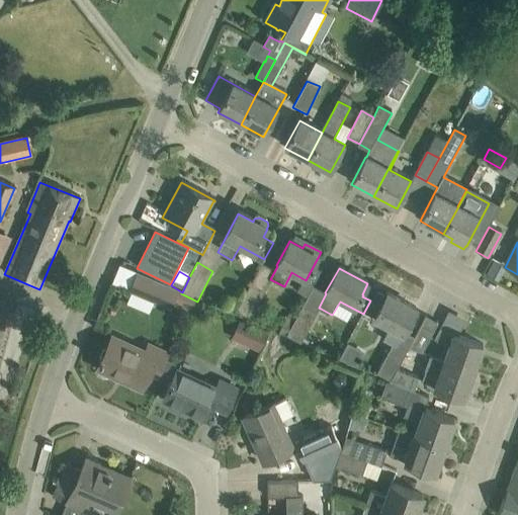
[(171,289),(154,282),(136,275),(128,291),(157,304),(172,310),(174,305),(191,312),(195,301),(171,289)]
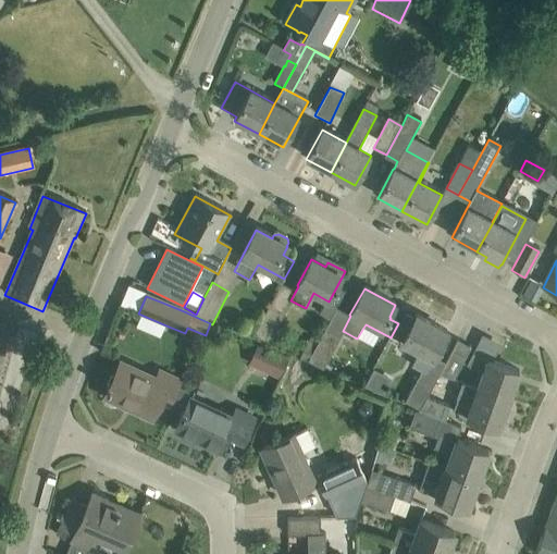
[(270,308),(260,324),(254,337),(268,346),(285,316),(270,308)]
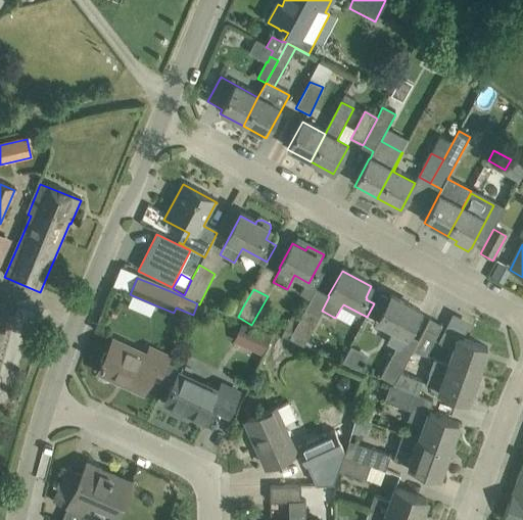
[(374,303),(367,317),(394,332),(387,345),(398,351),(420,313),(391,297),(384,310),(374,303)]
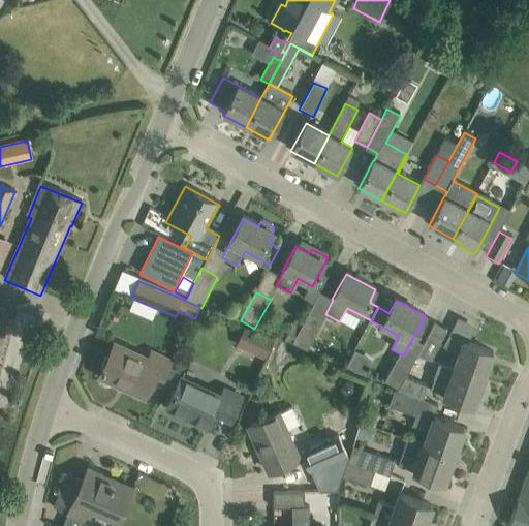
[(247,308),(238,303),(230,315),(241,320),(247,308)]
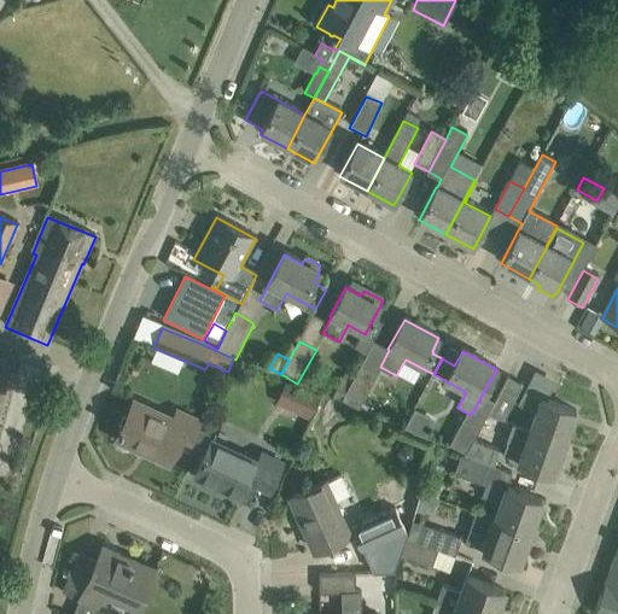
[(0,410),(13,364),(0,360),(0,410)]
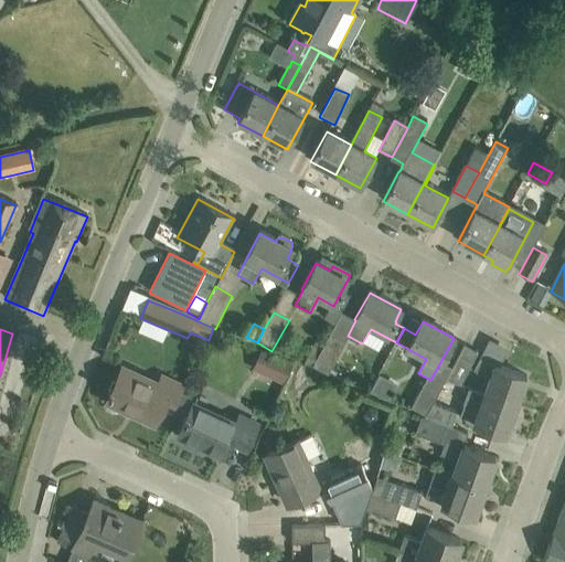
[(329,336),(323,347),(321,351),(313,367),(312,368),(329,375),(345,345),(329,336)]
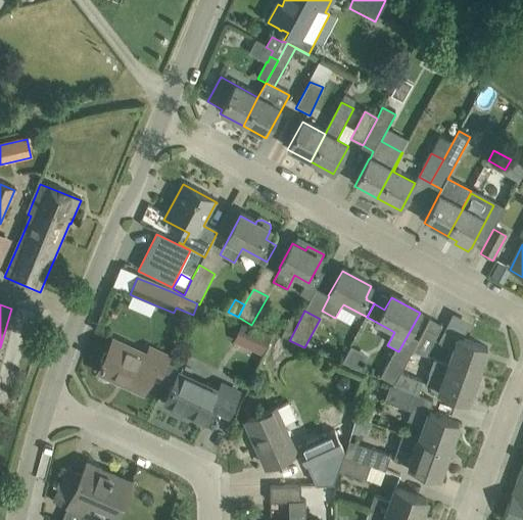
[(324,312),(322,315),(331,321),(333,317),(324,312)]
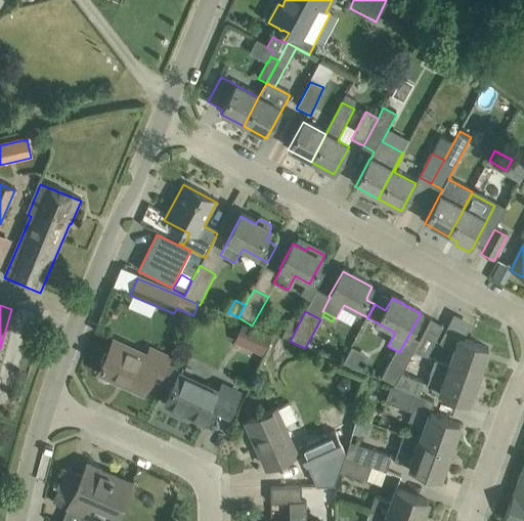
[(431,321),(419,342),(412,353),(413,354),(427,358),(443,328),(431,321)]
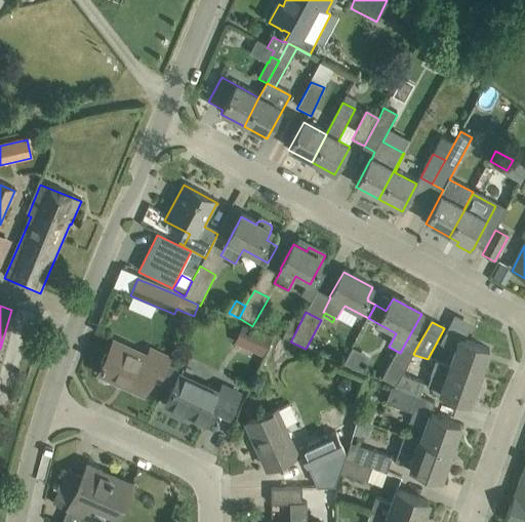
[(291,340),(298,326),(290,323),(283,337),(291,340)]
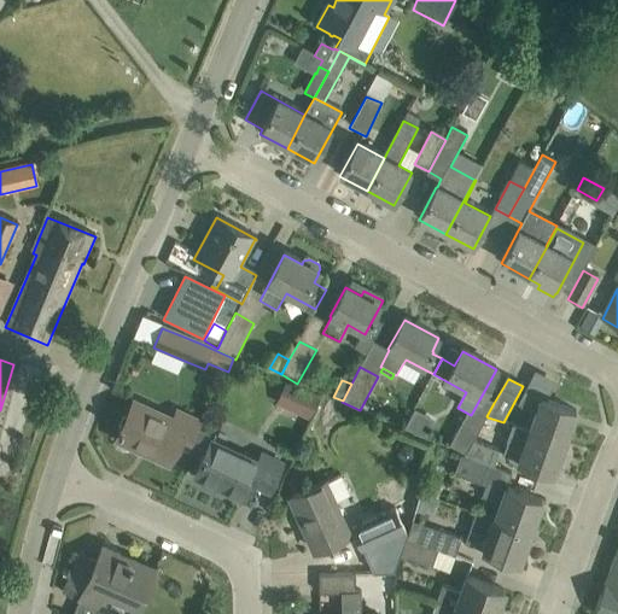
[(287,382),(275,405),(310,420),(320,396),(287,382)]
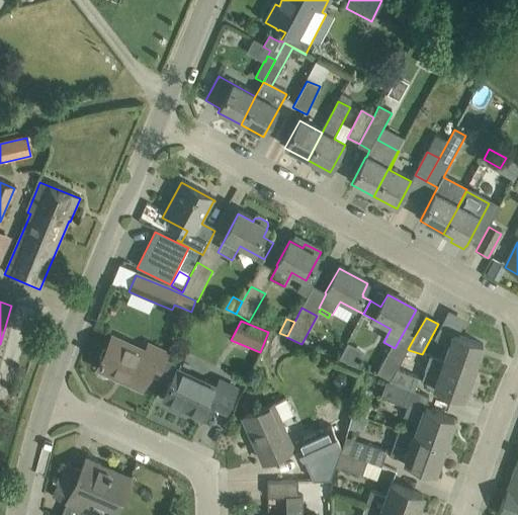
[(449,349),(443,362),(472,373),(483,346),(453,336),(440,329),(434,340),(449,349)]
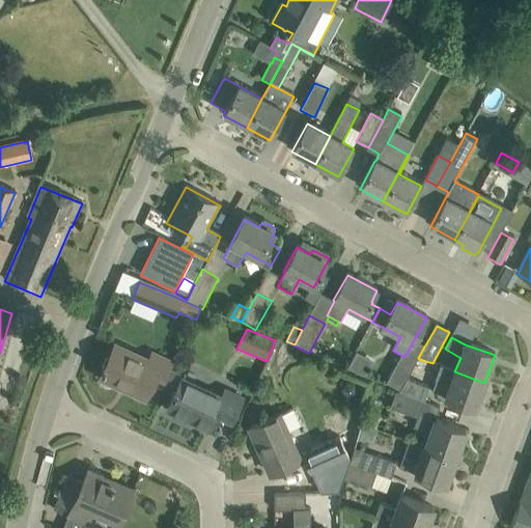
[(147,361),(117,346),(115,345),(105,369),(104,368),(102,373),(103,373),(100,380),(120,389),(121,385),(145,396),(143,399),(145,400),(152,385),(161,389),(173,363),(151,353),(147,361)]
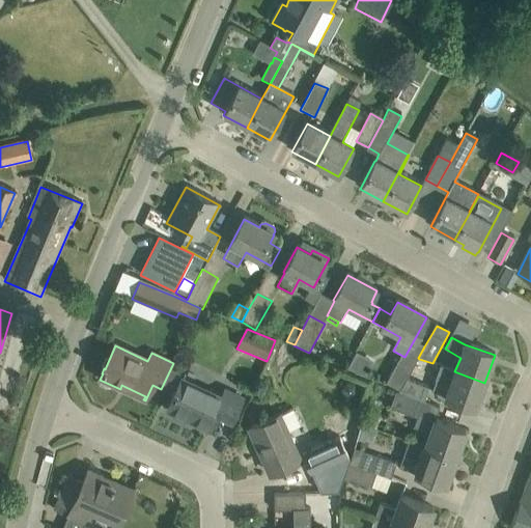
[(366,378),(373,364),(355,355),(346,369),(366,378)]
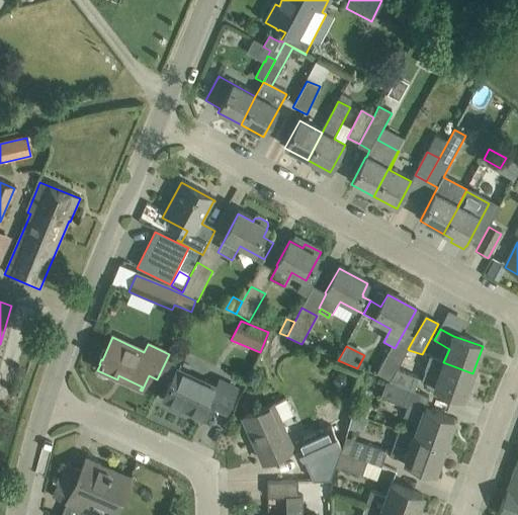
[(396,371),(402,360),(387,353),(376,374),(391,381),(396,371)]
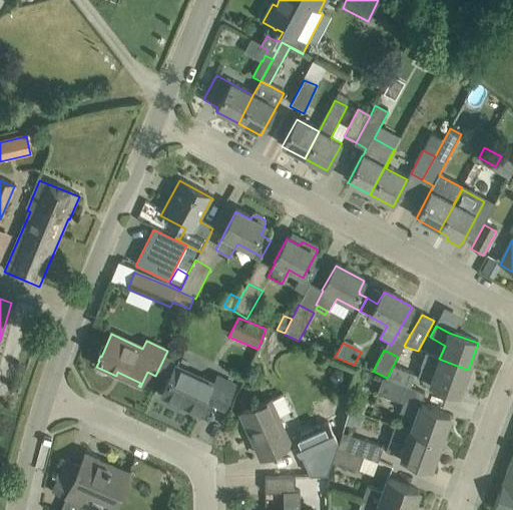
[(468,370),(439,359),(435,372),(422,367),(416,380),(459,396),(468,370)]
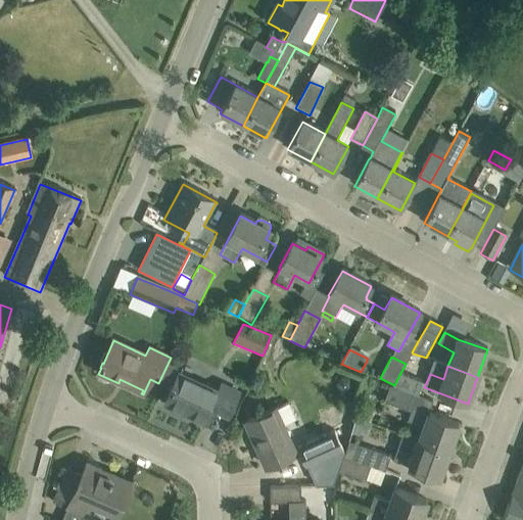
[(177,374),(172,385),(169,390),(172,391),(164,405),(205,424),(212,410),(228,417),(238,394),(222,386),(219,393),(177,374)]
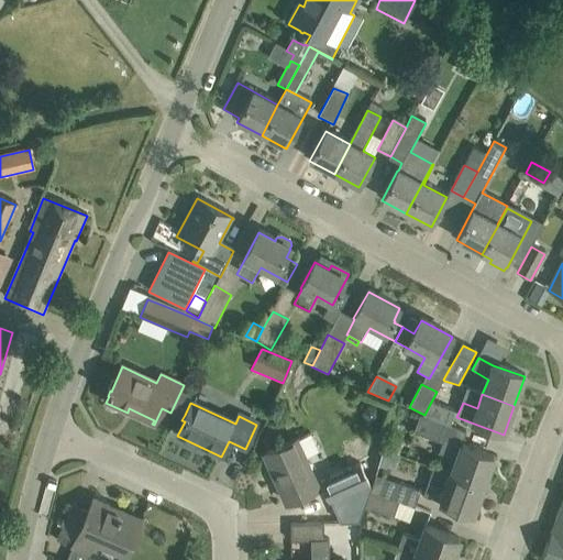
[(430,404),(424,415),(444,425),(450,427),(454,413),(446,410),(430,404)]
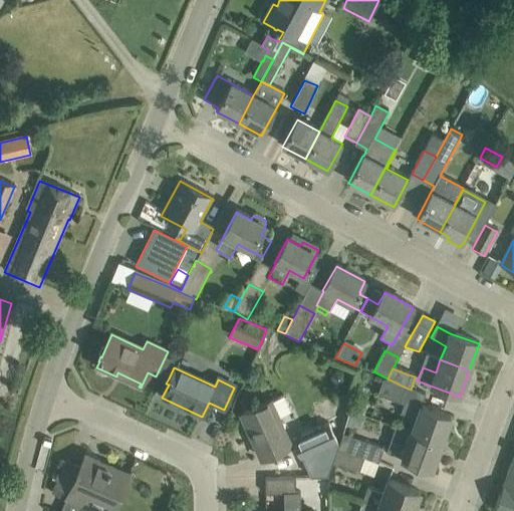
[(382,379),(376,396),(400,404),(406,388),(388,378),(386,380),(382,379)]
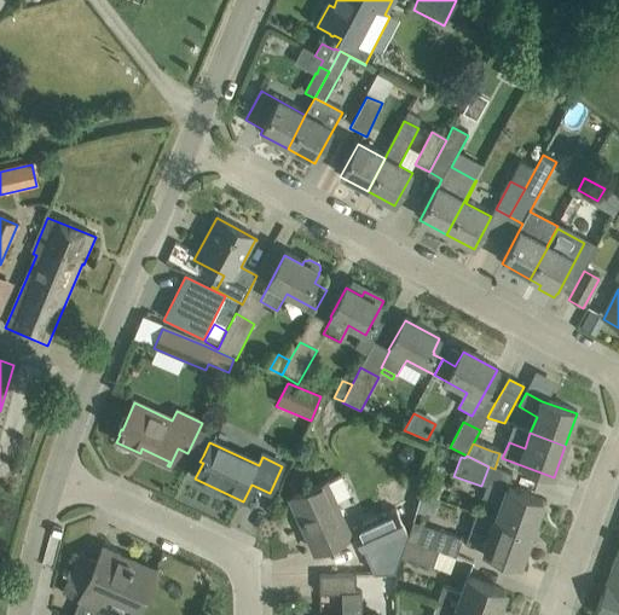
[(501,505),(495,522),(531,534),(543,503),(487,483),(481,498),(501,505)]
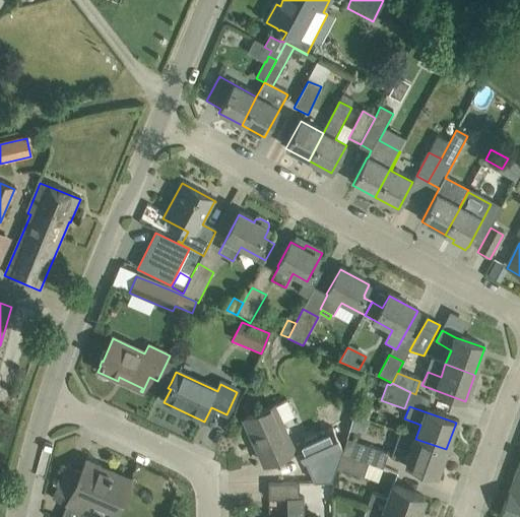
[(274,407),(263,412),(244,421),(252,437),(254,436),(266,463),(264,464),(264,465),(294,452),(274,407)]
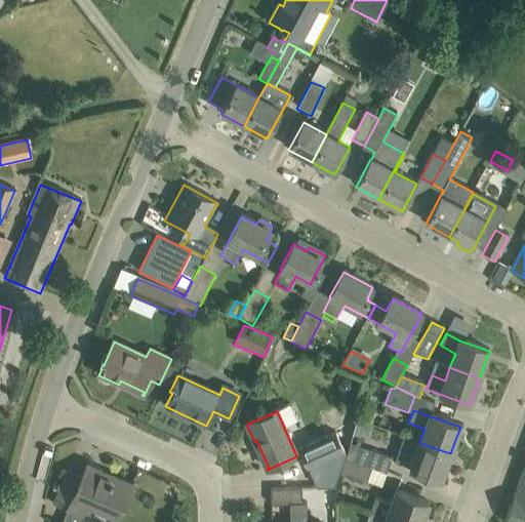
[(340,473),(345,458),(335,435),(299,450),(317,488),(335,488),(340,473)]
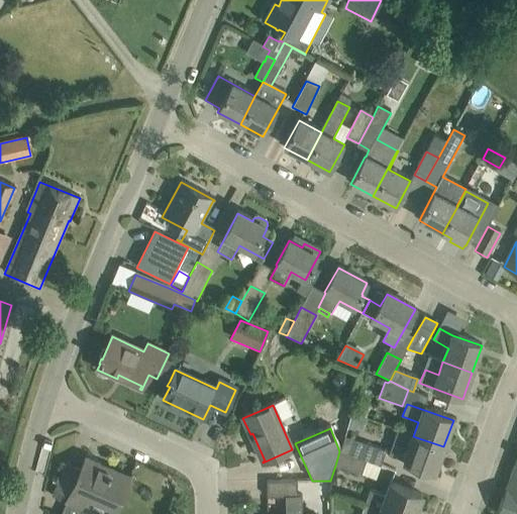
[(443,446),(413,436),(398,431),(394,443),(393,443),(388,456),(434,474),(443,446)]
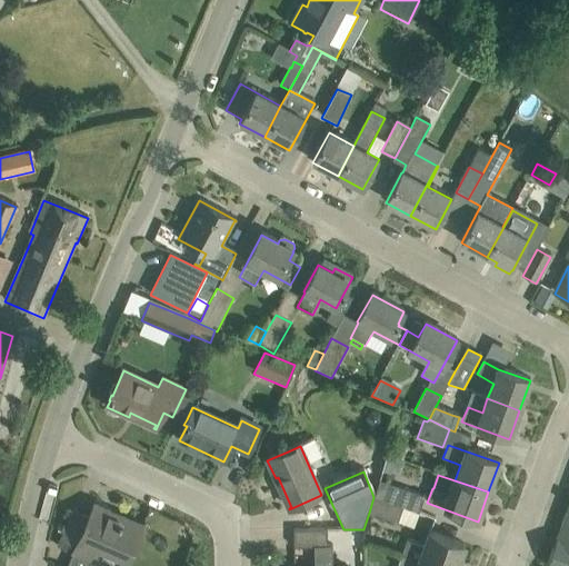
[(418,515),(423,497),(380,482),(379,485),(373,497),(369,513),(398,523),(403,509),(418,515)]
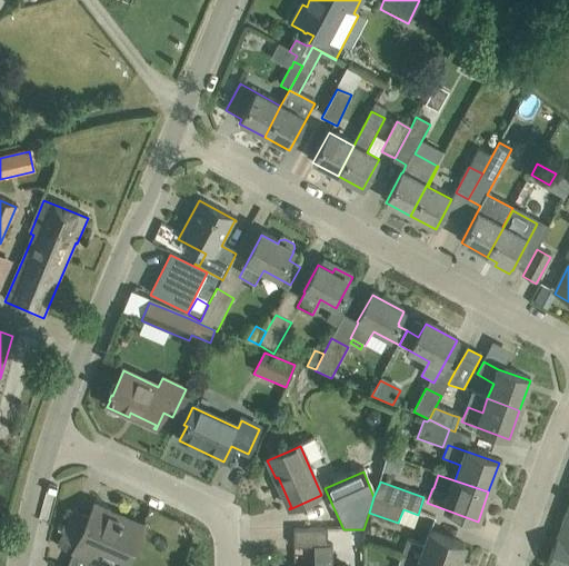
[(73,555),(69,565),(87,565),(96,548),(127,562),(142,526),(141,526),(140,529),(109,516),(111,513),(95,505),(89,517),(76,549),(73,555)]
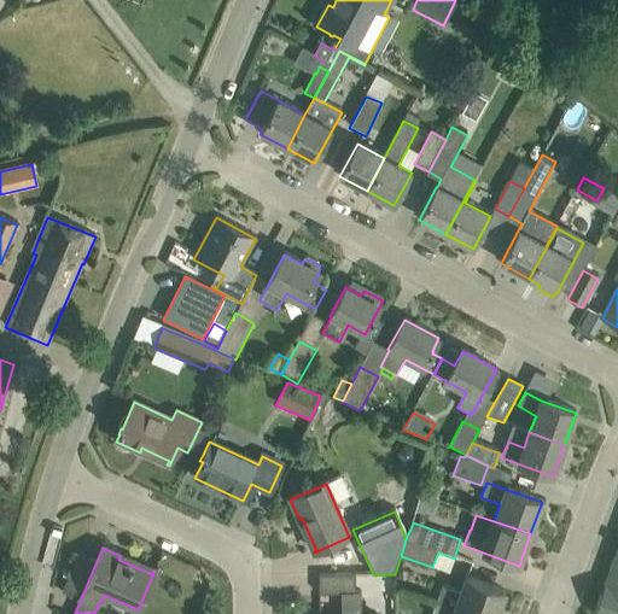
[(617,557),(616,556),(605,586),(617,590),(617,557)]
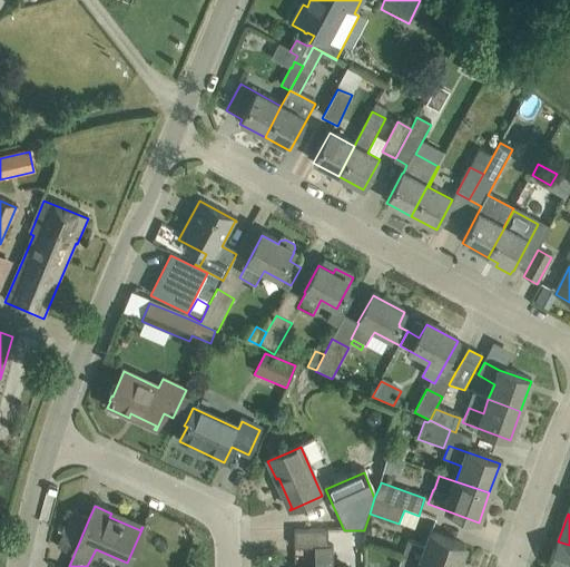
[(333,566),(333,547),(328,547),(327,530),(294,533),(294,550),(314,549),(314,566),(333,566)]
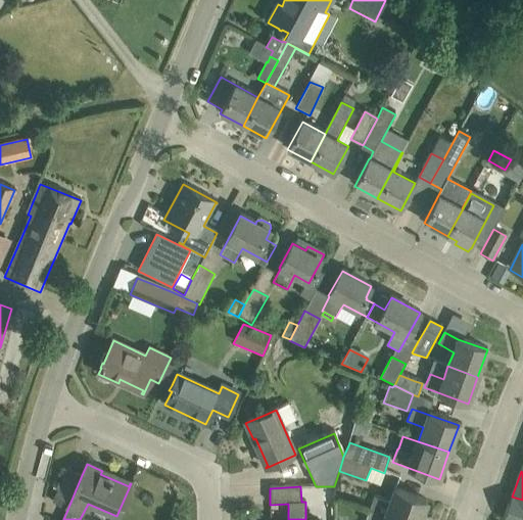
[(374,497),(369,510),(397,519),(419,519),(426,502),(394,489),(389,503),(374,497)]
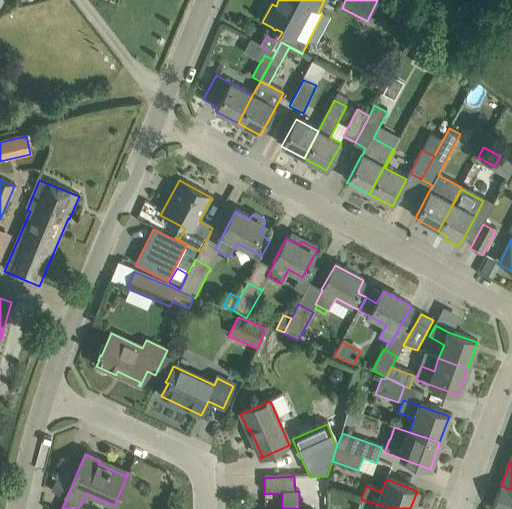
[(511,508),(511,489),(501,486),(493,508),(511,508)]
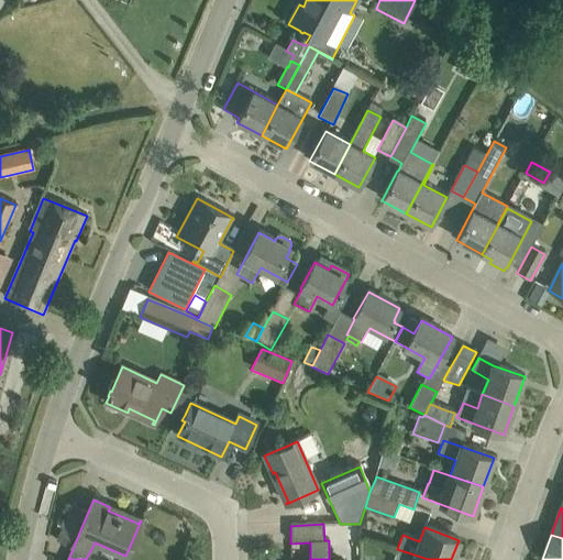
[(428,559),(397,549),(394,559),(428,559)]
